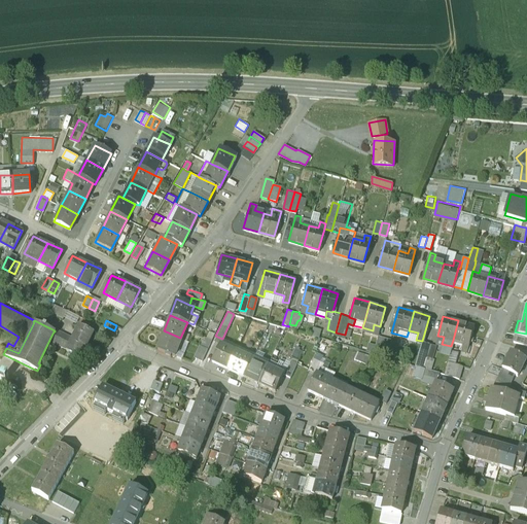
[(473,325),(458,320),(453,340),(462,343),(460,348),(466,350),(468,344),(473,325)]
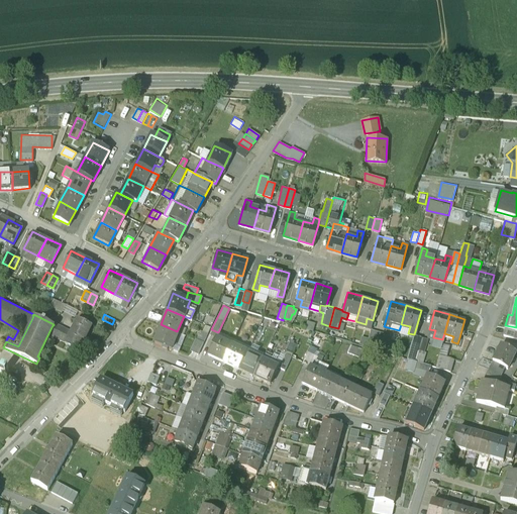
[(92,324),(76,316),(76,317),(77,317),(69,333),(54,325),(53,325),(48,333),(64,340),(64,341),(79,349),(84,339),(83,339),(90,325),(91,325),(92,324)]
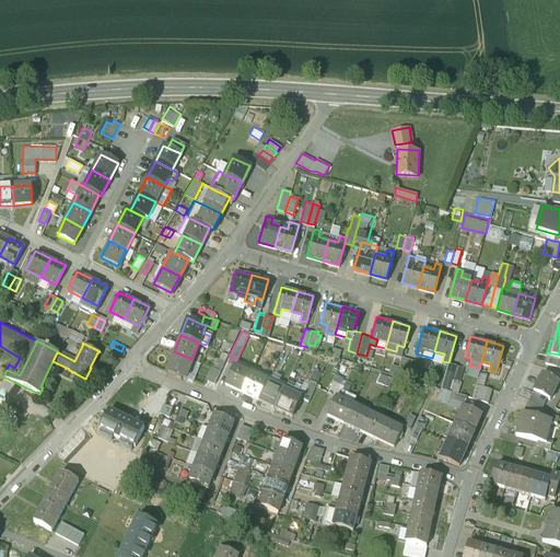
[(191,359),(174,351),(167,368),(185,375),(191,359)]
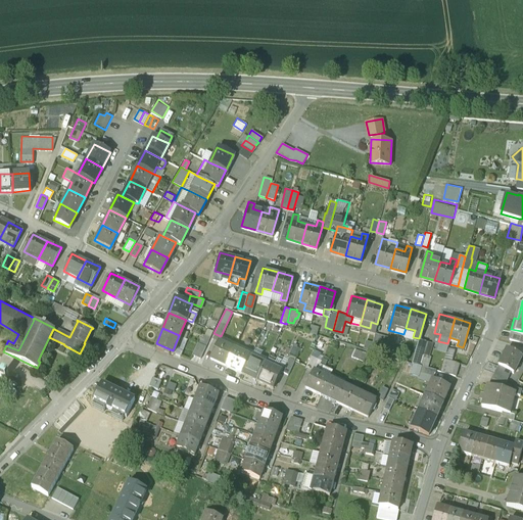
[(522,331),(511,329),(510,337),(522,340),(522,331)]
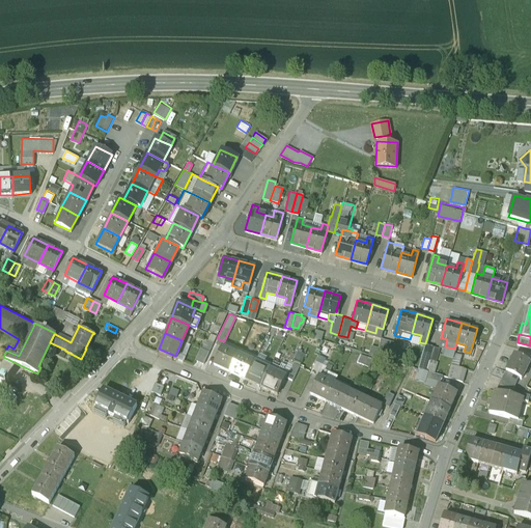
[(387,338),(380,336),(375,354),(382,356),(387,338)]
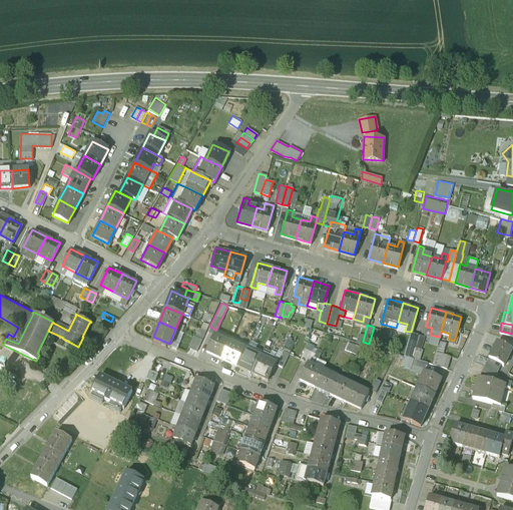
[(374,327),(369,344),(377,346),(379,340),(381,330),(374,327)]
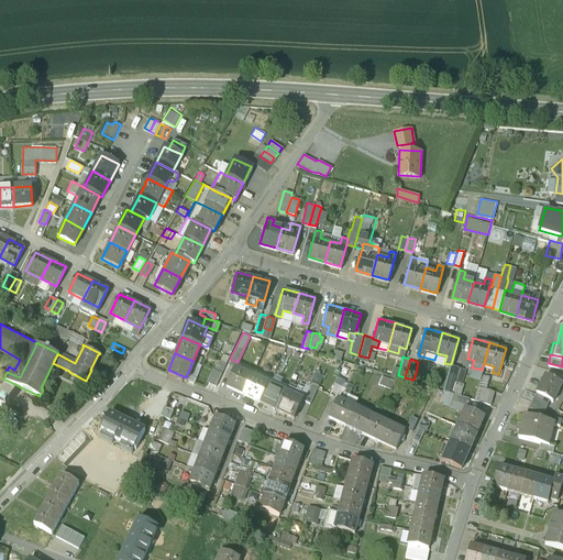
[(200,363),(192,361),(186,377),(196,381),(202,364),(200,363)]
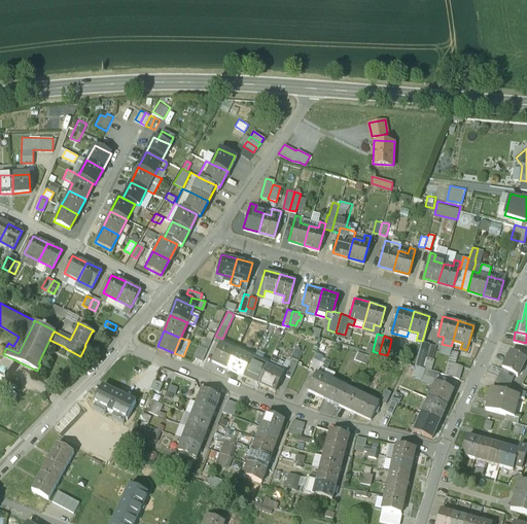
[(399,341),(391,339),(389,349),(392,350),(393,348),(396,349),(399,341)]
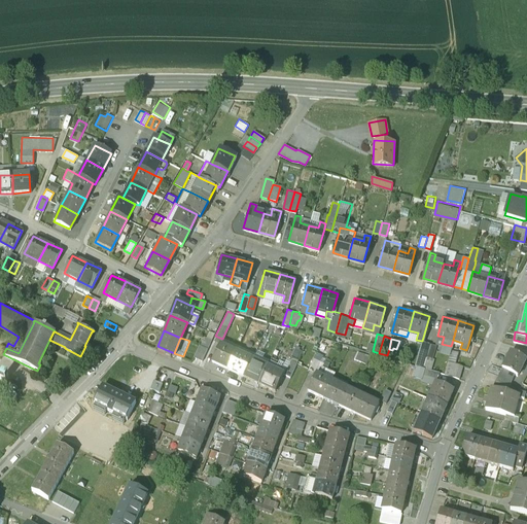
[(235,350),(219,343),(211,359),(227,367),(235,350)]
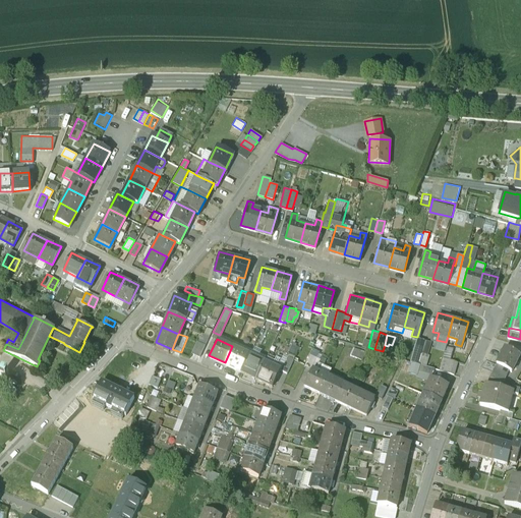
[(430,341),(424,339),(417,362),(423,364),(430,341)]
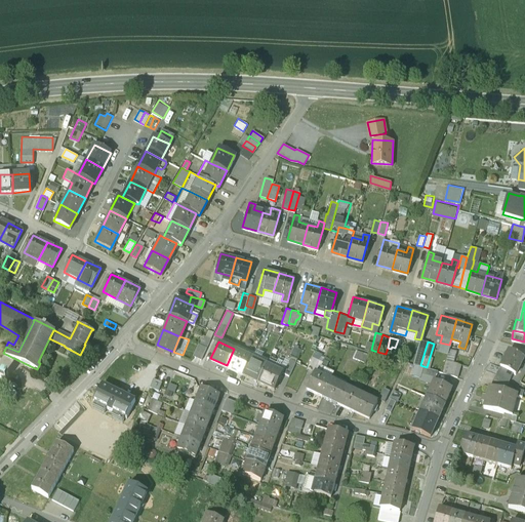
[(206,346),(199,343),(194,355),(201,357),(206,346)]
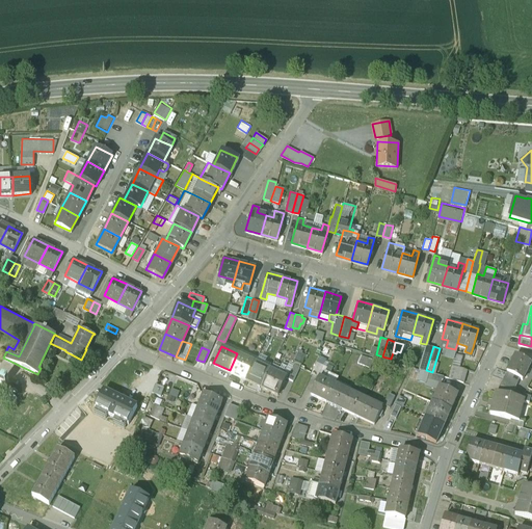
[(462,354),(454,352),(448,376),(462,381),(467,368),(459,366),(462,354)]
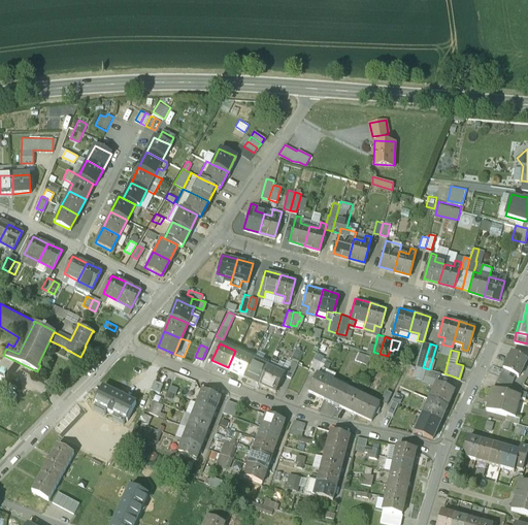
[(527,358),(512,350),(499,374),(509,379),(514,372),(518,375),(527,358)]
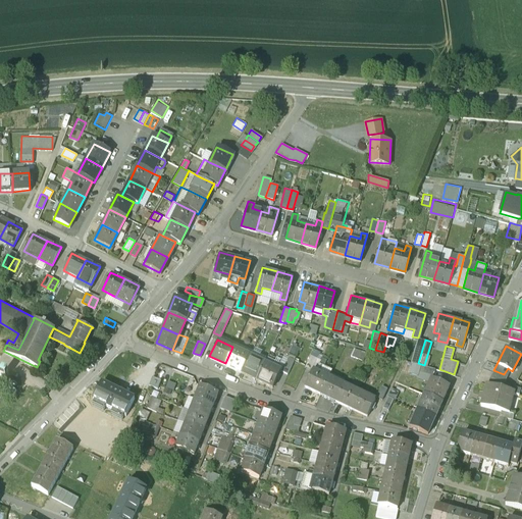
[(248,354),(232,347),(225,363),(241,370),(248,354)]
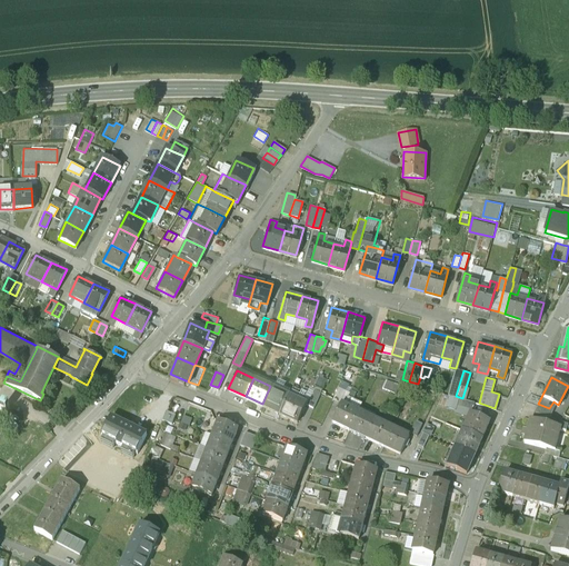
[(392,380),(385,378),(382,388),(390,390),(392,380)]
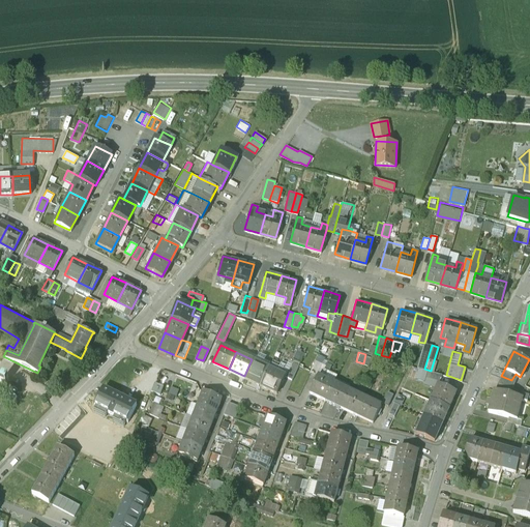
[(372,356),(365,354),(363,363),(370,364),(372,356)]
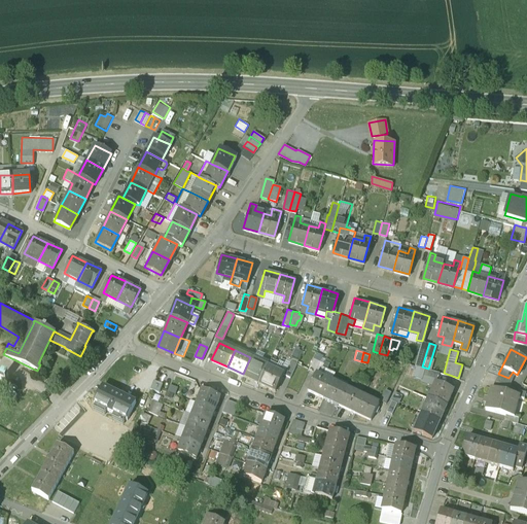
[(267,365),(250,357),(243,374),(258,382),(267,365)]
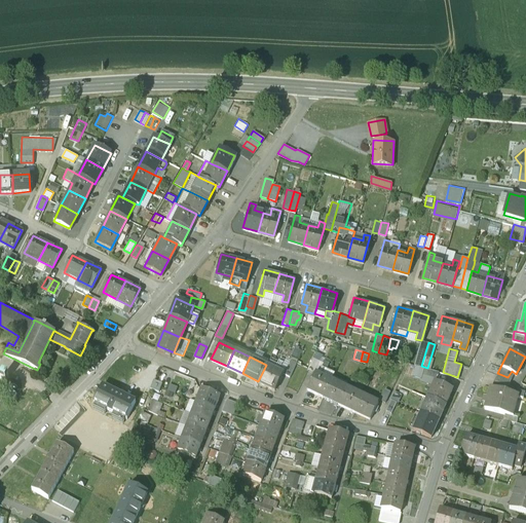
[(317,372),(323,361),(318,359),(318,360),(313,358),(307,369),(312,371),(313,371),(315,371),(317,372)]
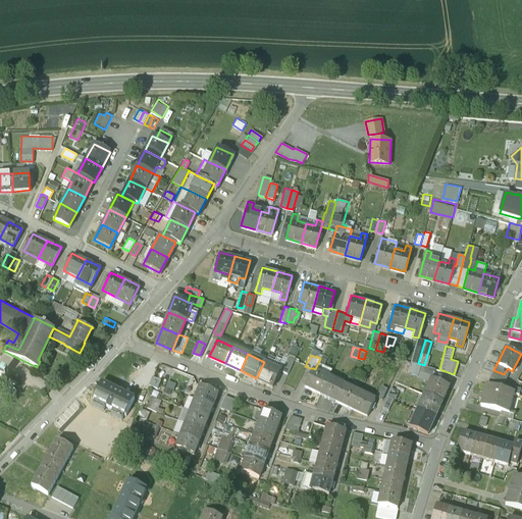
[(274,360),(266,356),(264,362),(256,378),(272,385),(279,369),(276,368),(280,359),(275,356),(274,360)]
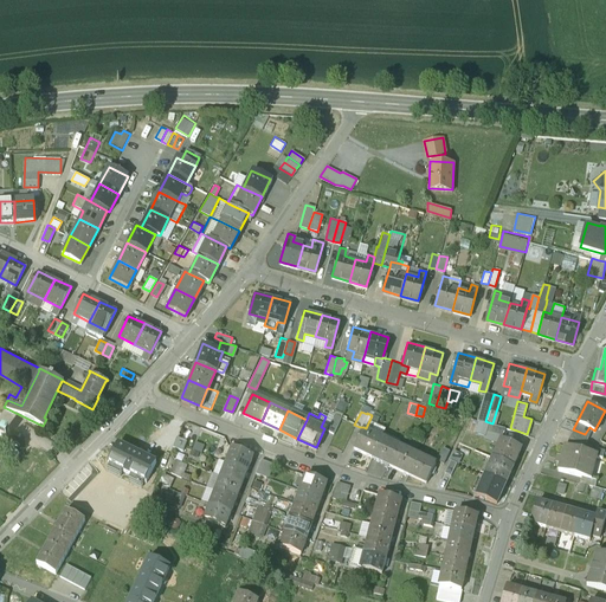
[(485,421),(478,419),(476,429),(484,432),(485,428),(502,434),(504,427),(492,424),(485,421)]
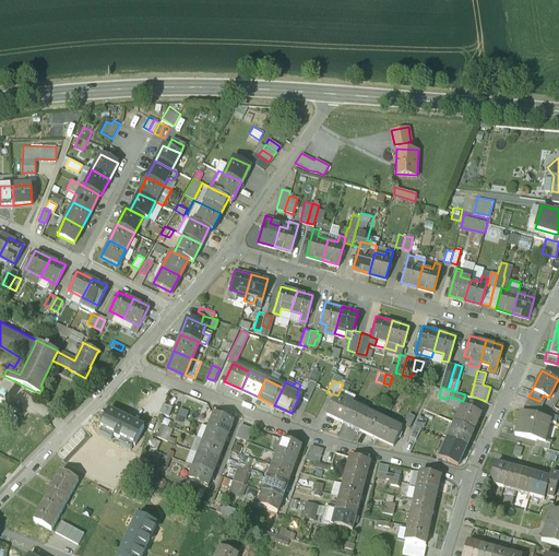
[(337,395),(335,394),(325,413),(343,421),(351,403),(337,395)]
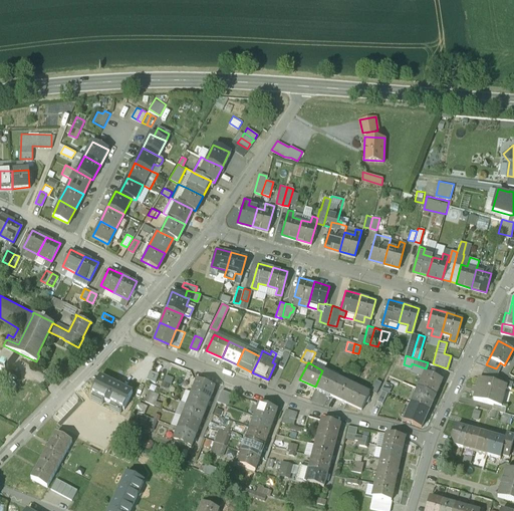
[(6,372),(9,366),(3,363),(0,369),(6,372)]
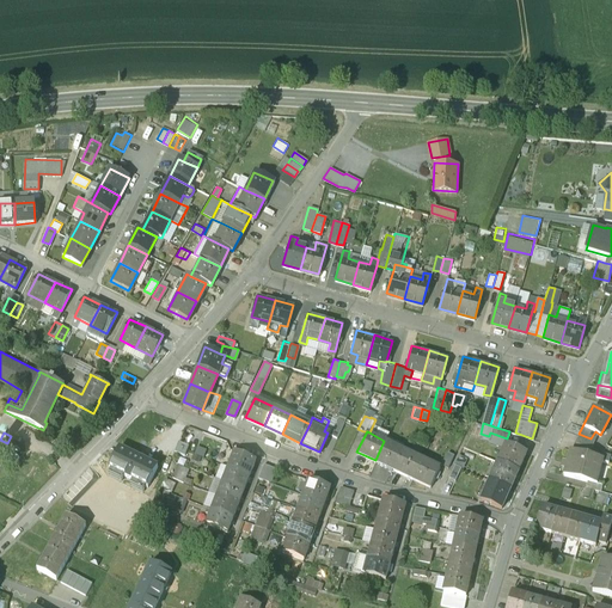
[(591,438),(579,434),(575,442),(591,447),(594,441),(591,438)]
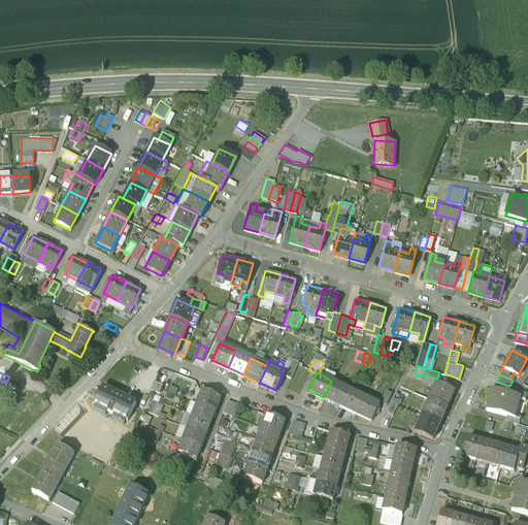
[(151,388),(159,392),(163,384),(154,381),(151,388)]
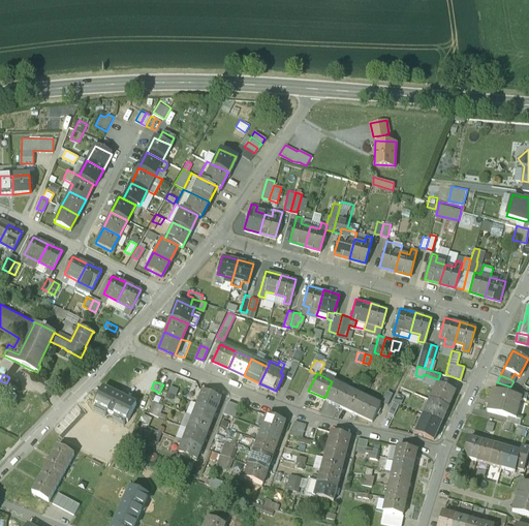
[(348,389),(332,381),(324,398),(340,405),(348,389)]
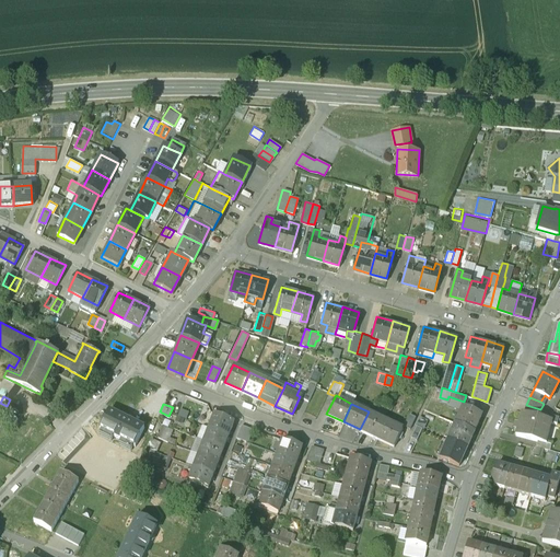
[(480,413),(462,405),(455,421),(473,429),(480,413)]
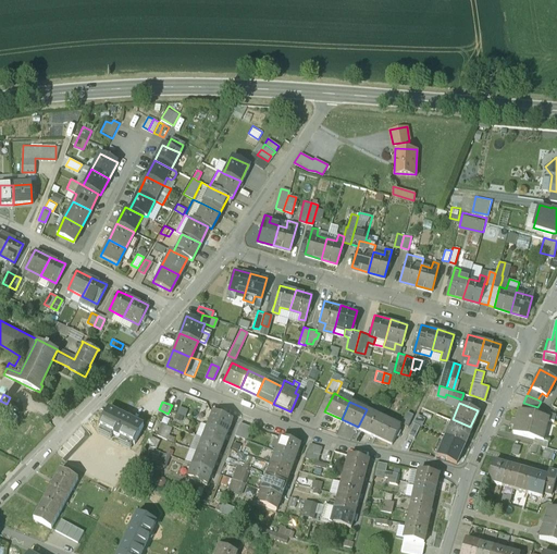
[(537,407),(523,403),(519,408),(535,414),(535,415),(545,418),(554,420),(556,414),(537,407)]
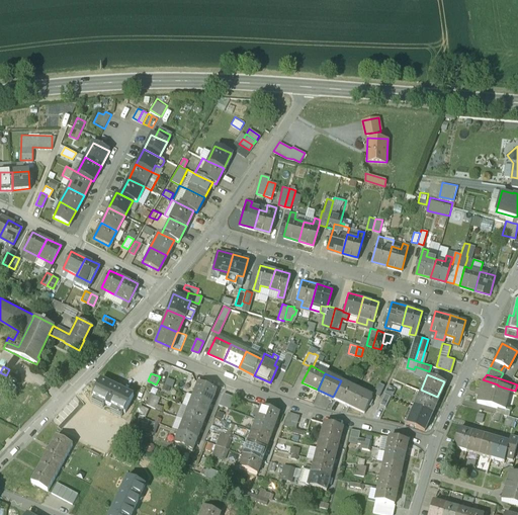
[(133,395),(101,378),(93,395),(124,411),(133,395)]
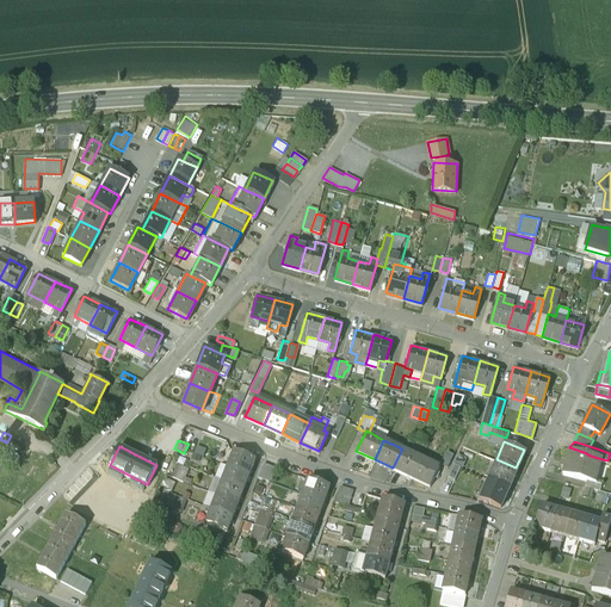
[(587,453),(569,447),(566,460),(562,460),(560,466),(563,468),(562,474),(586,479),(592,481),(598,458),(587,454),(587,453)]
